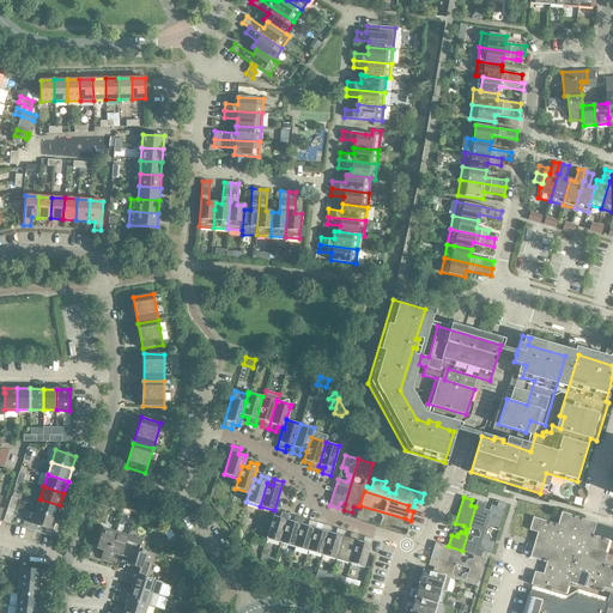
[(60,505),(40,499),(36,511),(56,517),(60,505)]
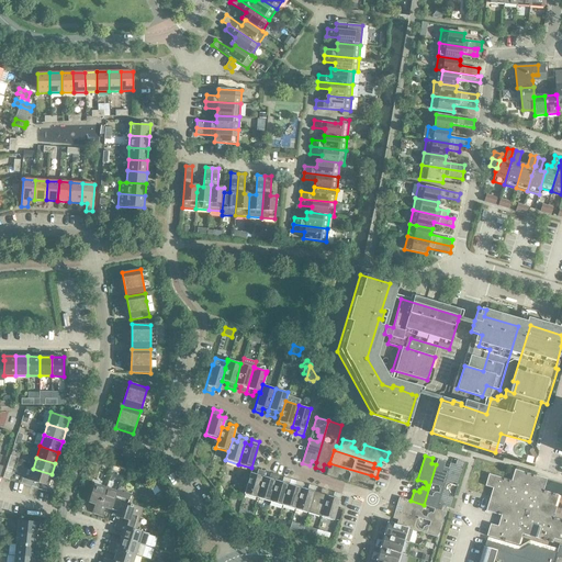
[(437,459),(436,464),(424,505),(436,508),(448,468),(444,467),(446,462),(437,459)]
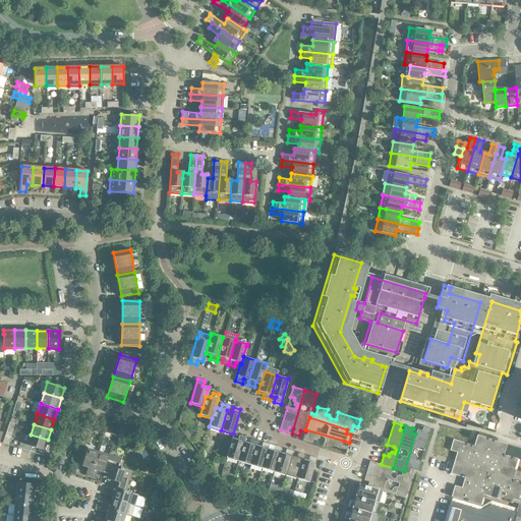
[(415,433),(404,471),(409,473),(410,469),(418,471),(421,461),(416,460),(417,458),(415,454),(413,454),(414,451),(416,449),(424,451),(430,428),(423,426),(422,430),(417,429),(415,433)]
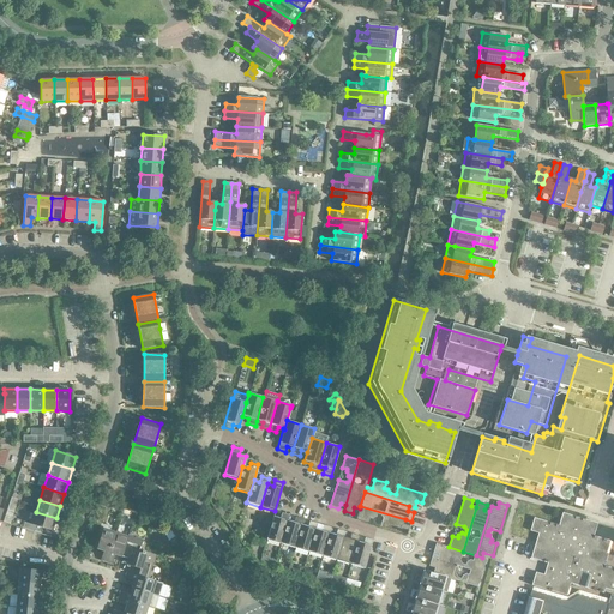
[(360,506),(360,509),(356,519),(368,523),(369,518),(372,519),(377,517),(377,513),(380,515),(383,518),(380,527),(407,535),(409,527),(404,524),(405,519),(360,506)]
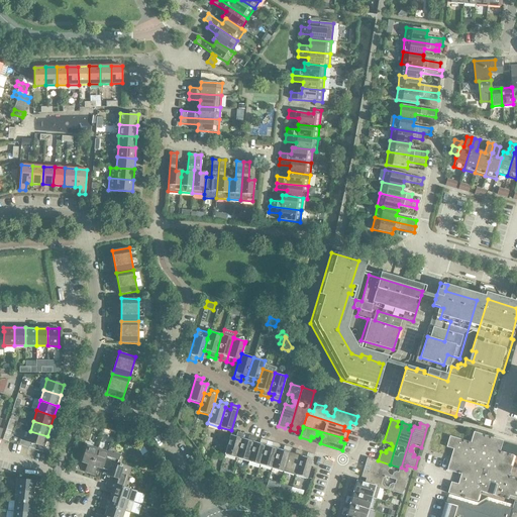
[(26,441),(20,439),(19,445),(34,449),(35,444),(43,447),(47,436),(30,431),(26,441)]
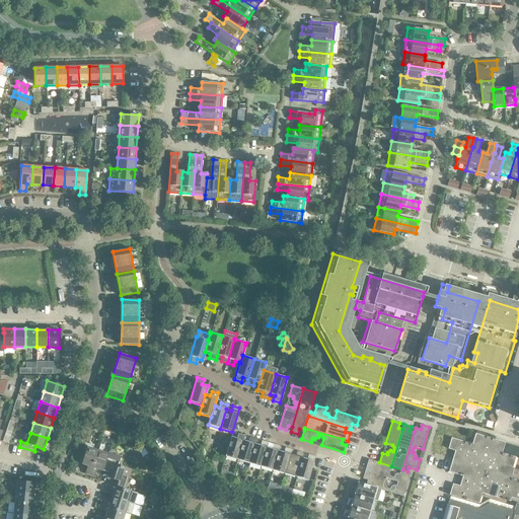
[(471,443),(451,437),(448,448),(454,450),(448,471),(462,475),(459,486),(452,484),(449,495),(470,501),(490,438),(474,433),(471,443)]
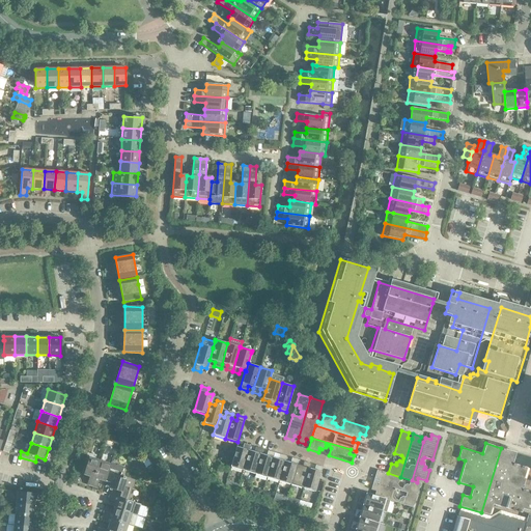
[(236,447),(230,467),(243,471),(249,450),(250,446),(243,444),(242,448),(236,447)]
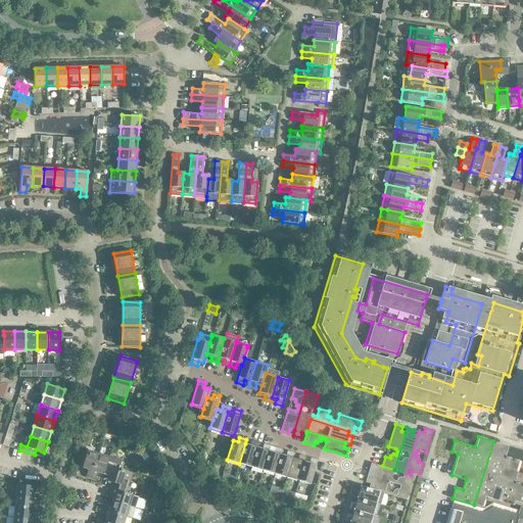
[(250,445),(245,443),(239,464),(251,467),(256,447),(258,442),(251,440),(250,445)]
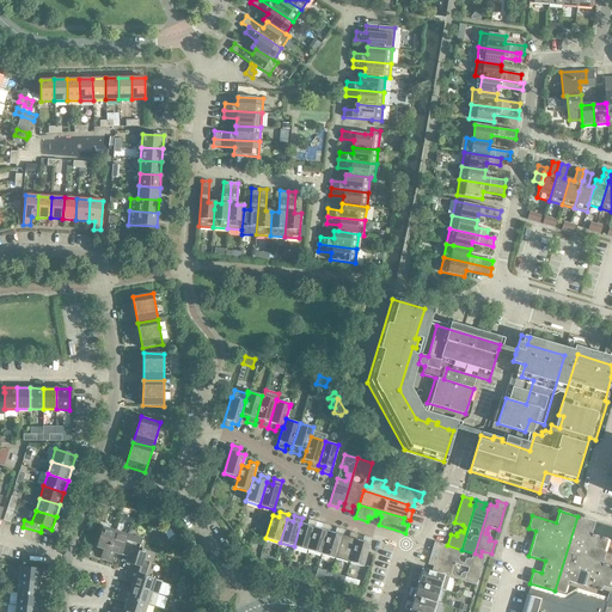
[(583,518),(577,516),(555,591),(564,593),(568,581),(585,586),(583,591),(588,592),(589,587),(601,591),(603,586),(611,588),(611,567),(603,564),(592,561),(599,536),(592,534),(595,521),(583,518)]
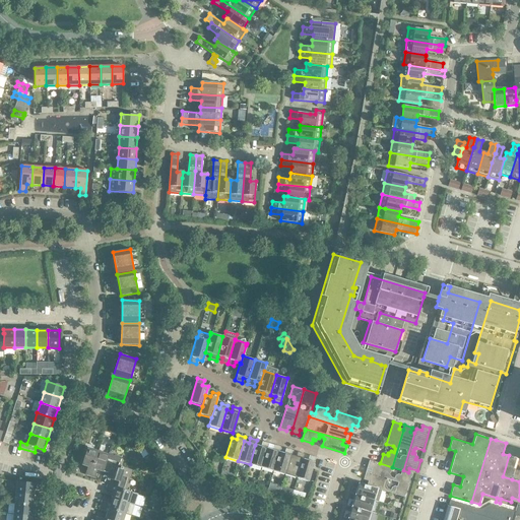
[(255,445),(250,464),(261,468),(267,448),(268,444),(262,442),(260,446),(255,445)]
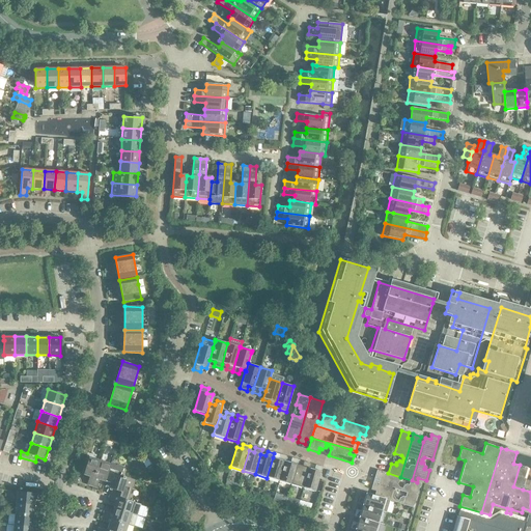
[(273,457),(267,478),(279,481),(285,462),(286,456),(279,454),(278,459),(273,457)]
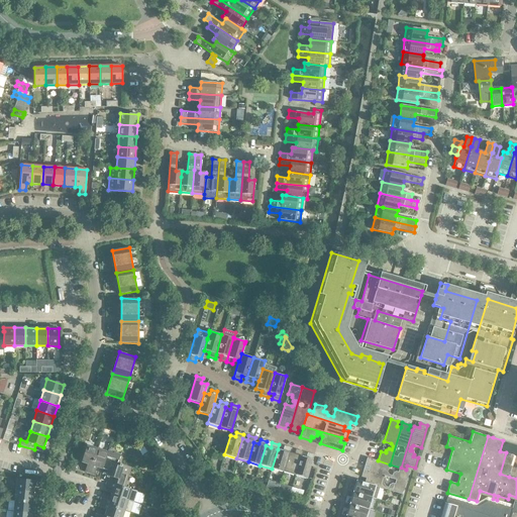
[(85,472),(90,473),(97,448),(87,445),(82,461),(87,463),(85,472)]
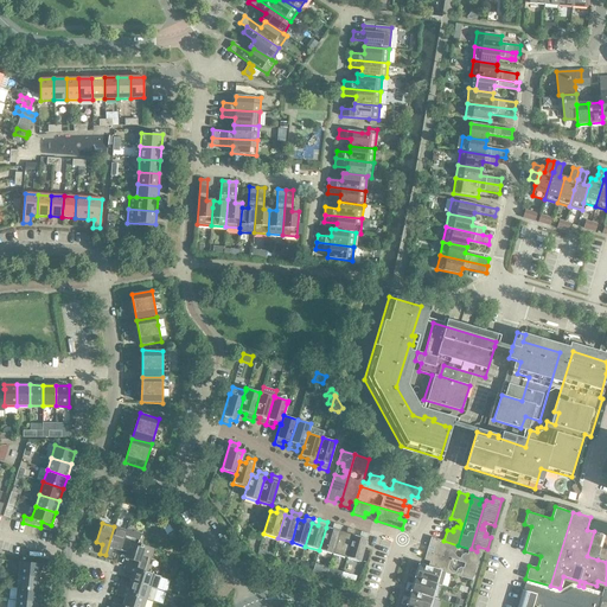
[(332,529),(326,528),(319,550),(332,554),(339,531),(342,526),(333,524),(332,529)]
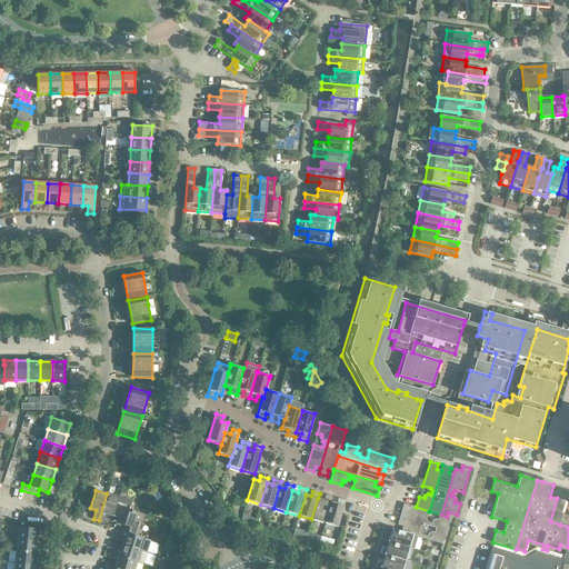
[(107,513),(112,516),(118,498),(107,493),(99,520),(103,522),(107,513)]
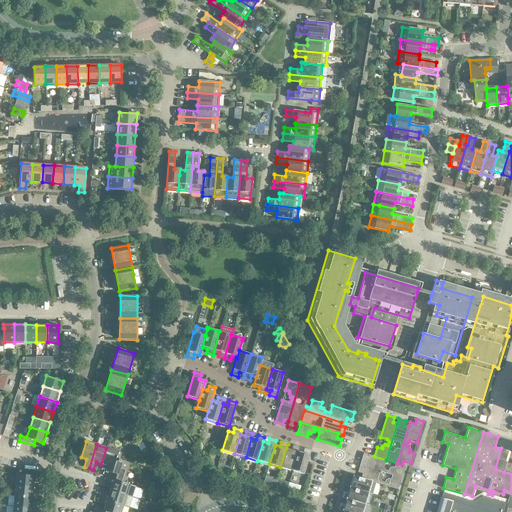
[(291,450),(286,448),(280,467),(292,471),(298,451),(299,447),(292,445),(291,450)]
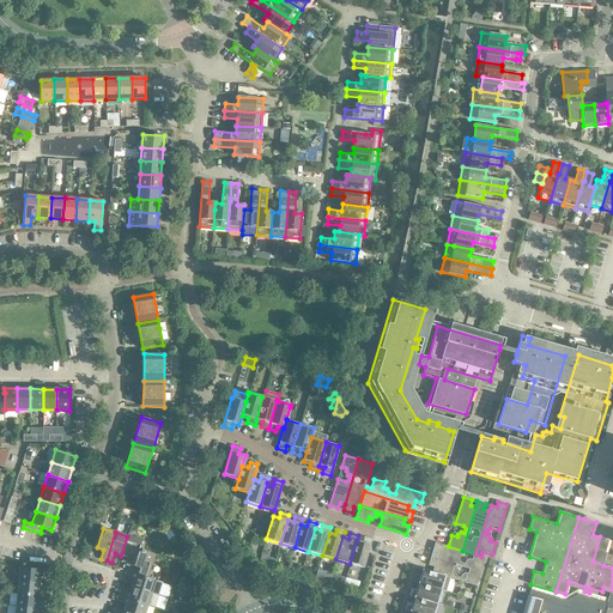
[(127,536),(121,556),(128,558),(126,564),(131,565),(150,571),(155,554),(139,550),(143,539),(128,534),(127,536)]
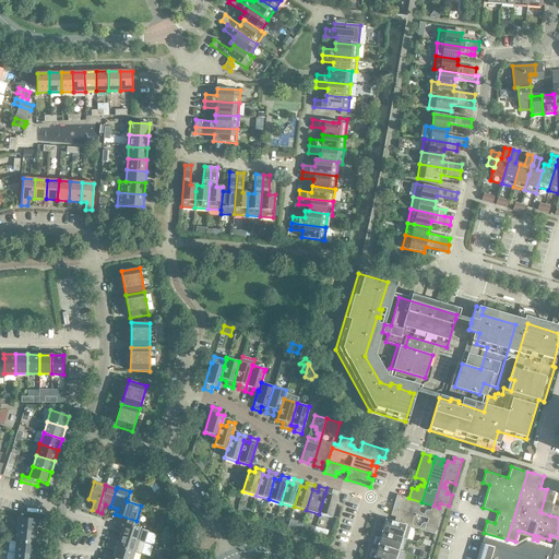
[(331,495),(325,492),(319,514),(331,518),(340,491),(332,489),(331,495)]
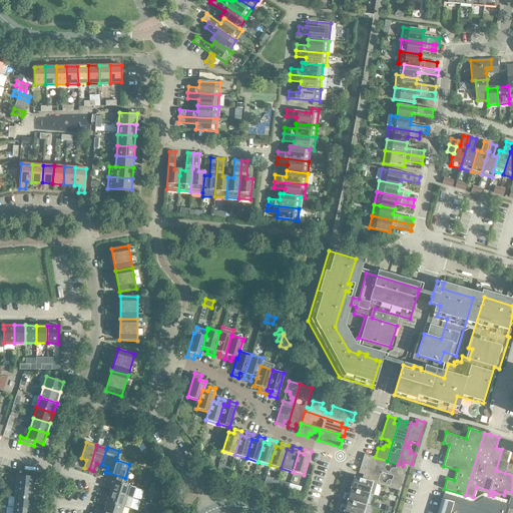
[(510,452),(502,449),(496,470),(505,473),(508,462),(507,462),(510,452)]
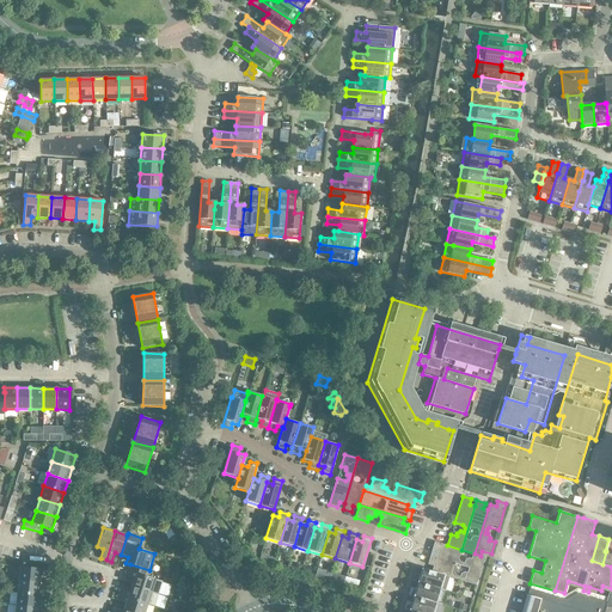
[(447,545),(434,542),(432,550),(438,552),(436,557),(481,570),(484,557),(481,556),(475,554),(461,550),(447,545)]
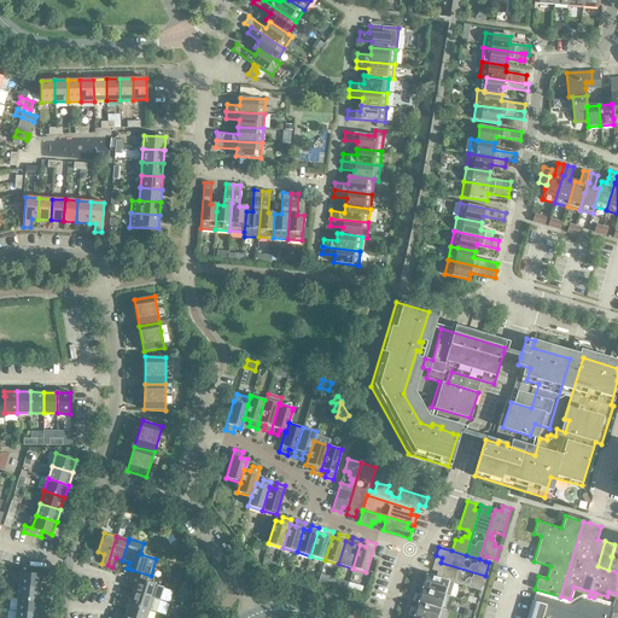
[(437,571),(436,577),(449,581),(449,582),(454,583),(481,590),(485,576),(441,563),(435,561),(432,570),(437,571)]
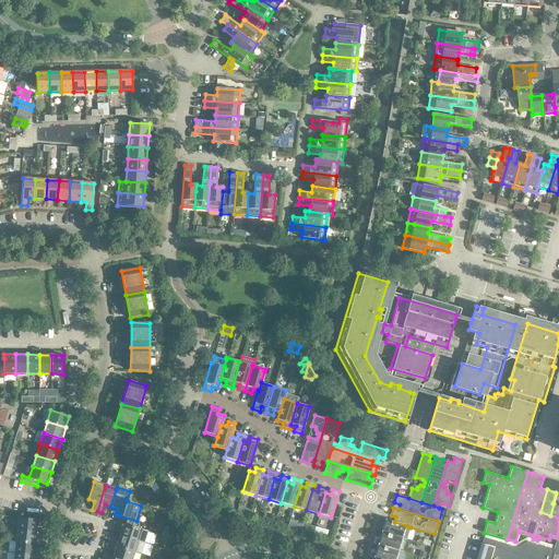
[(119,515),(117,521),(116,521),(114,526),(122,528),(120,535),(138,540),(142,528),(134,526),(137,521),(119,515)]
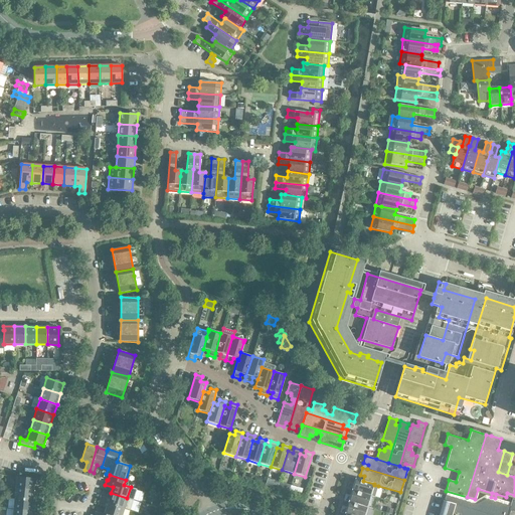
[(17,477),(16,488),(33,490),(34,485),(41,485),(41,479),(17,477)]
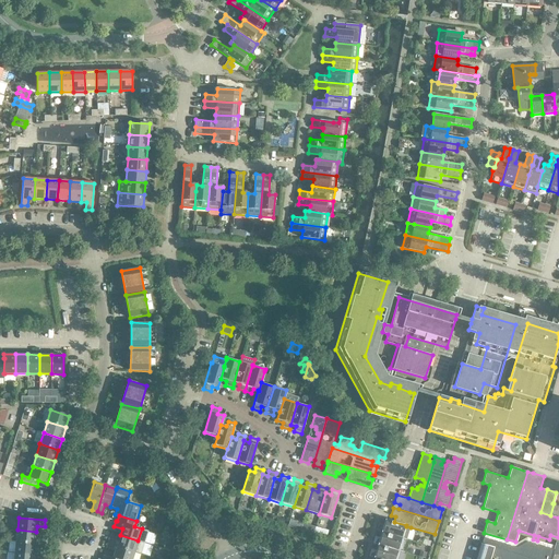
[(383,525),(379,524),(377,531),(381,532),(402,538),(406,539),(411,527),(406,526),(406,525),(394,522),(385,519),(383,525)]
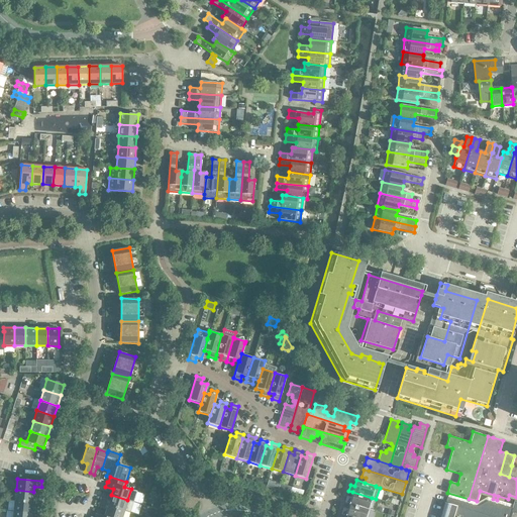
[(32,503),(33,492),(16,490),(14,501),(32,503)]
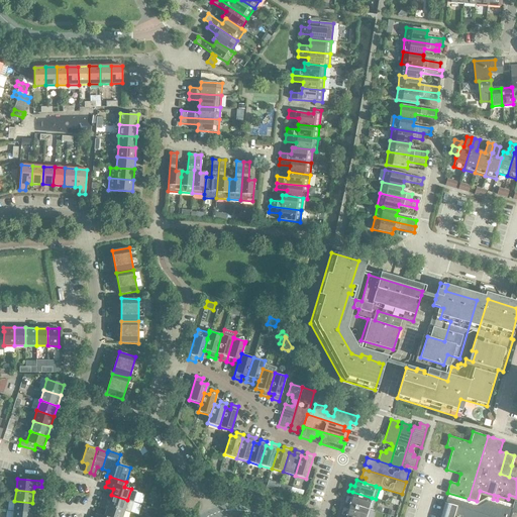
[(346,496),(344,503),(349,504),(369,510),(372,498),(352,492),(351,497),(346,496)]
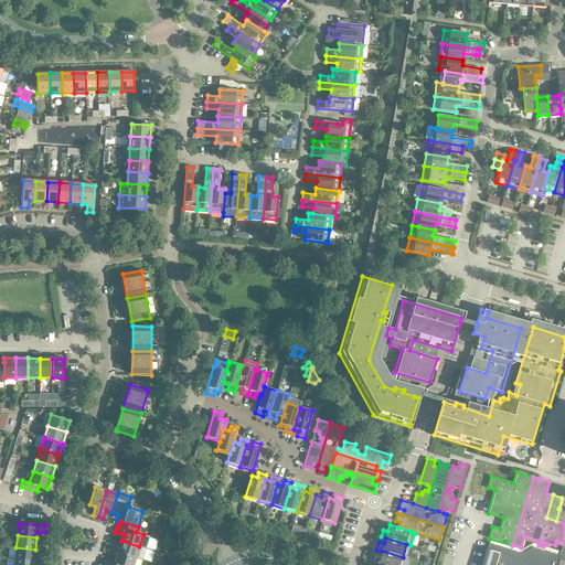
[(139,546),(121,541),(119,546),(112,544),(109,550),(136,557),(142,560),(146,548),(139,546)]
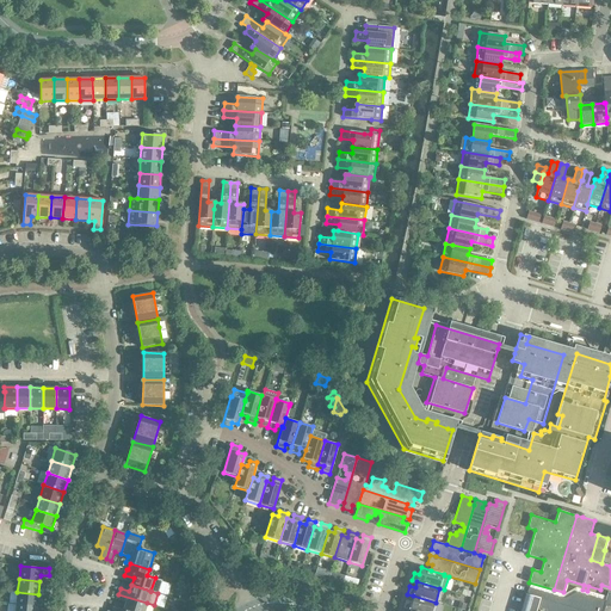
[(602,610),(604,604),(606,598),(578,590),(566,597),(530,586),(529,592),(526,592),(520,610),(602,610)]
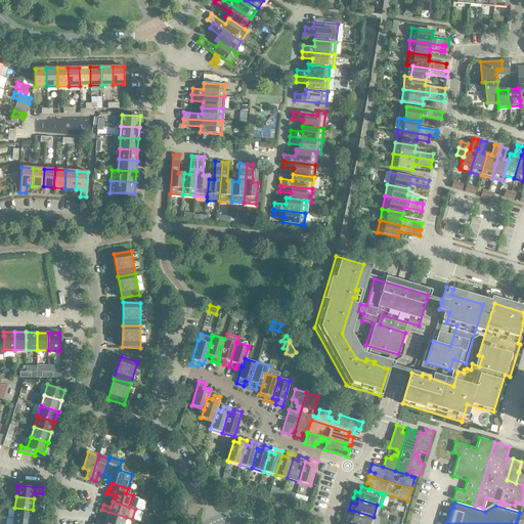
[(165,510),(171,515),(175,509),(169,504),(165,510)]
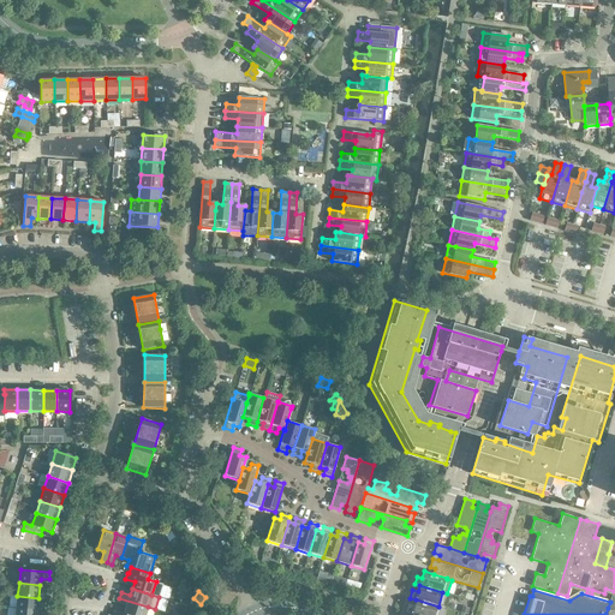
[(17,596),(10,595),(9,607),(16,608),(16,609),(37,610),(39,598),(17,596)]
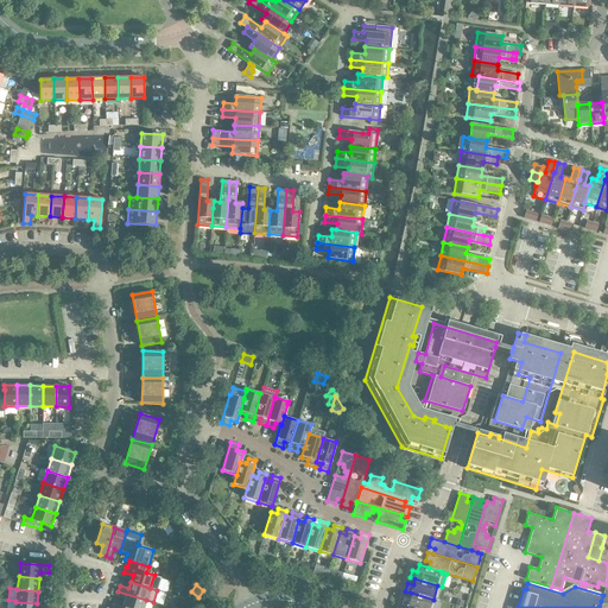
[(125,600),(124,606),(128,607),(144,607),(146,600),(118,591),(116,596),(125,600)]
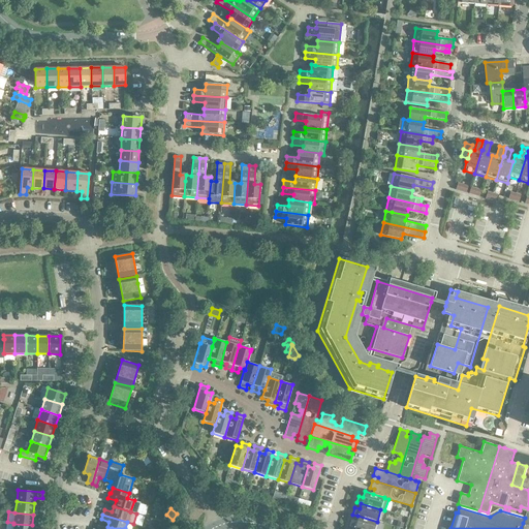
[(351,520),(349,526),(353,528),(359,528),(374,528),(377,522),(358,516),(355,521),(351,520)]
